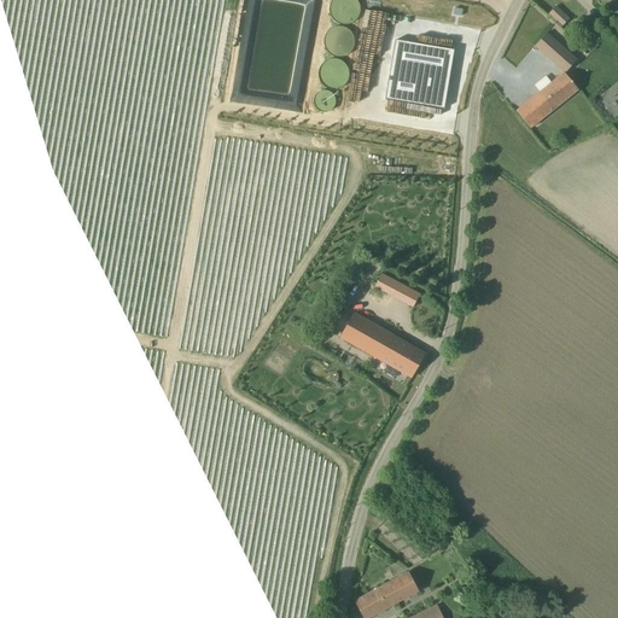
[(617,0),(596,0),(617,19),(617,0)]
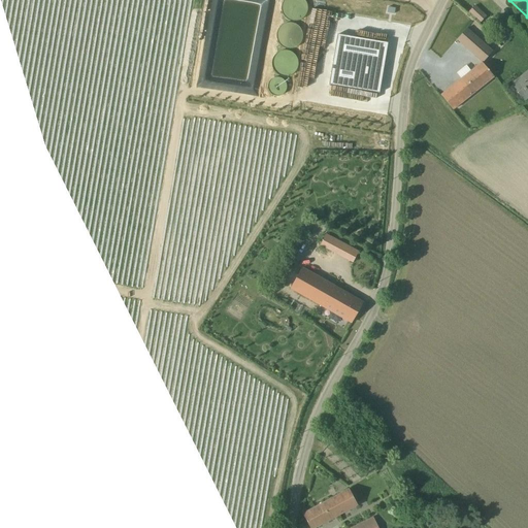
[(492,53),(466,29),(456,41),(481,63),(470,71),(465,66),(455,74),(460,79),(439,96),(452,110),(453,110),(494,78),(482,64),(492,53)]
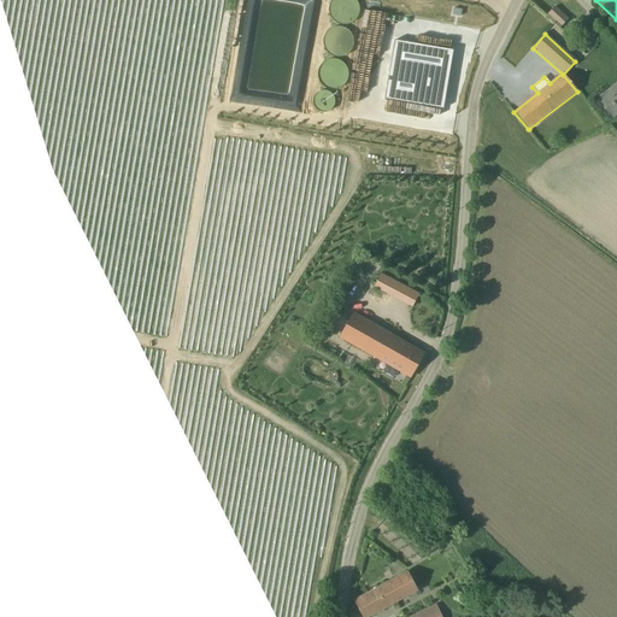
[(452,52),(394,42),(383,100),(441,110),(452,52)]
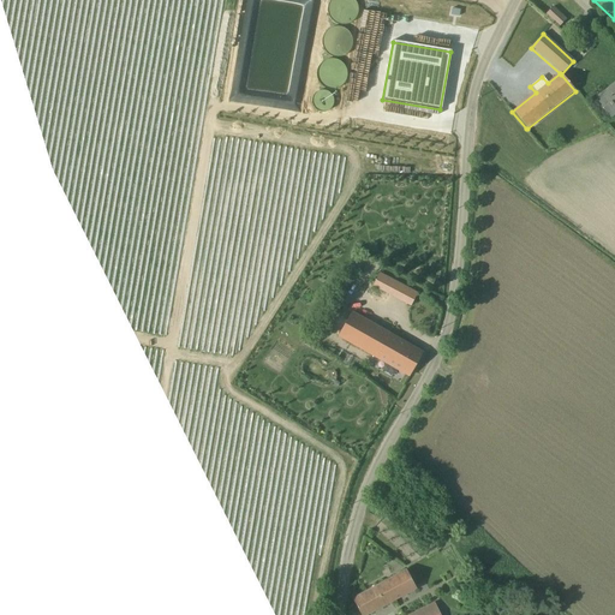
[(614,82),(593,100),(609,119),(614,114),(614,82)]
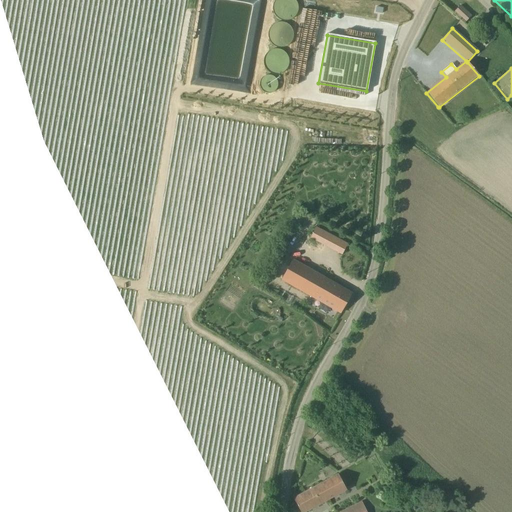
[(347,244),(316,228),(310,239),(341,256),(347,244)]
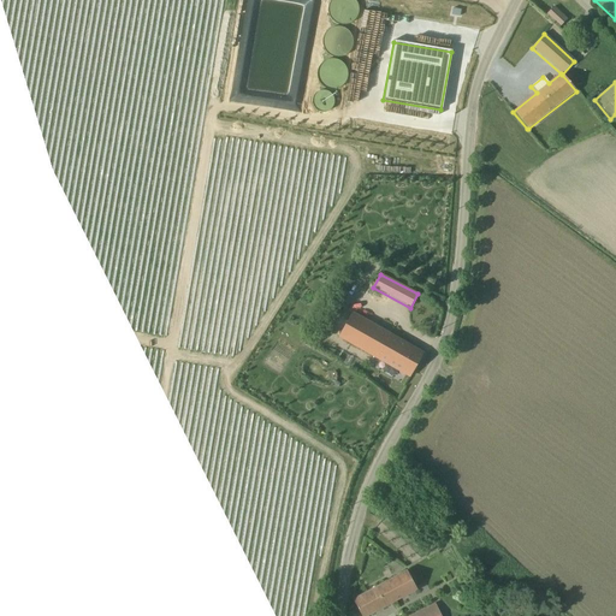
[(353,313),(337,338),(371,357),(371,356),(409,378),(422,354),(353,313)]
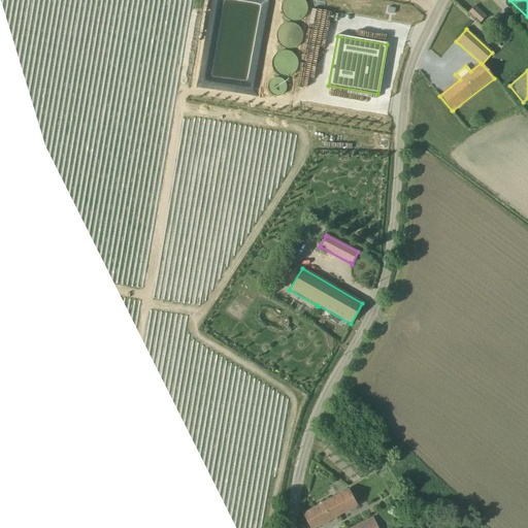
[(349,490),(302,515),(308,527),(315,527),(357,506),(349,490)]
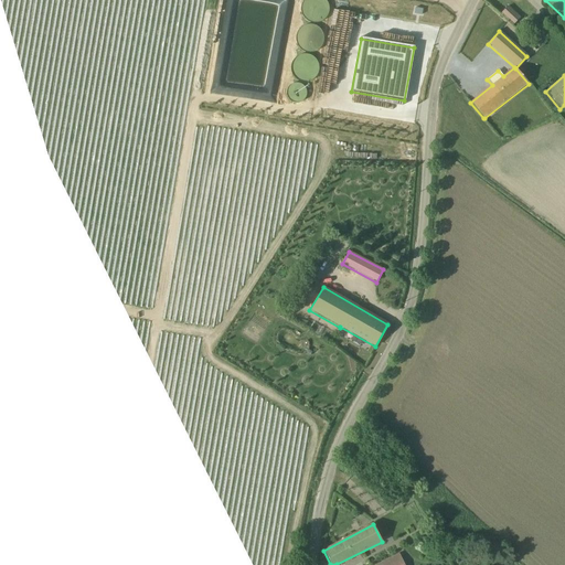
[(403,564),(398,554),(375,564),(403,564)]
